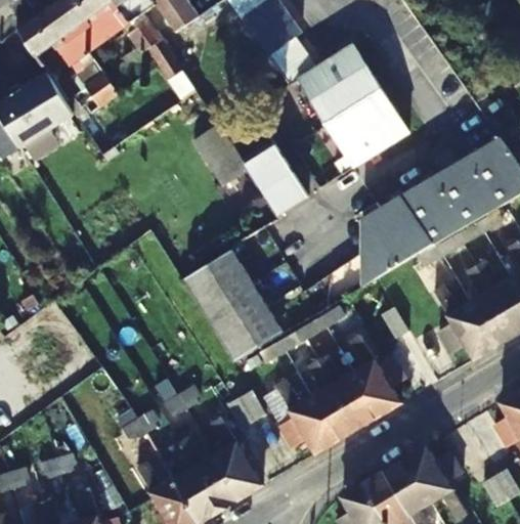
[(104,34),(122,61),(146,46),(152,42),(138,24),(133,28),(114,0),(57,0),(23,28),(36,53),(50,43),(65,63),(104,34)]
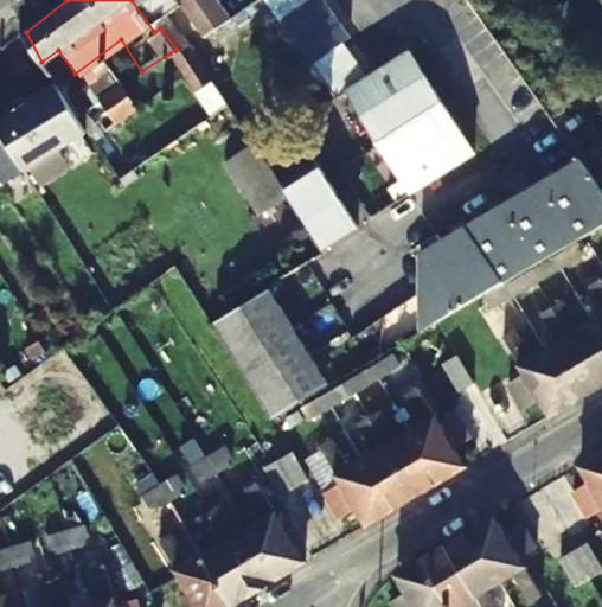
[(170,53),(207,116),(224,106),(167,18),(180,8),(173,0),(132,0),(154,32),(160,27),(175,49),(170,53)]
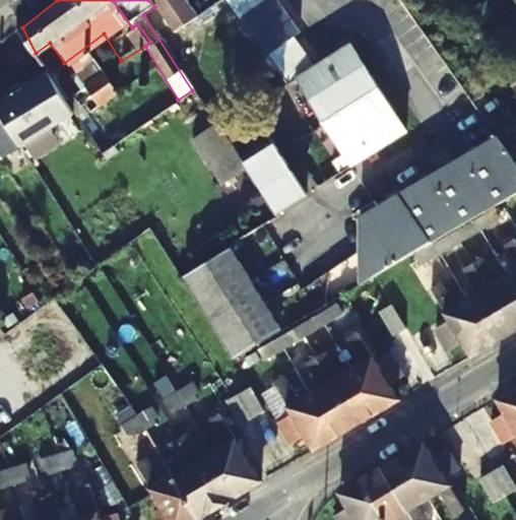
[(148,0),(154,7),(171,31),(196,16),(185,0),(148,0)]
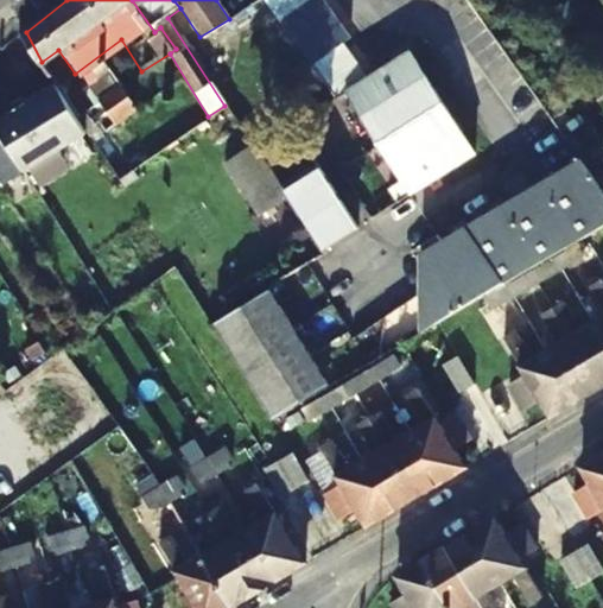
[(262,0),(280,25),(317,0),(262,0)]
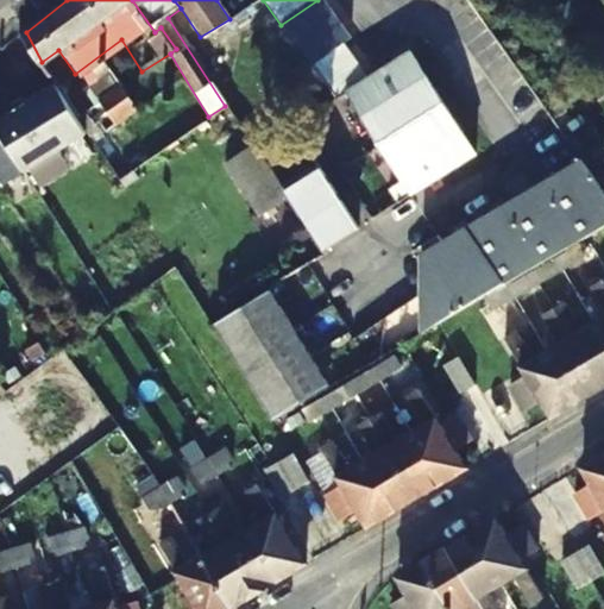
[(319,0),(318,0),(281,25),(347,123),(358,118),(404,199),(470,159),(407,54),(370,75),(363,80),(338,45),(346,39),(319,0)]
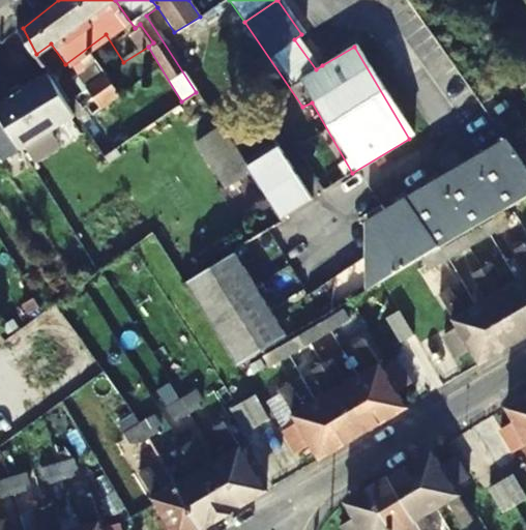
[(61,99),(48,76),(0,102),(0,125),(17,151),(71,117),(61,99)]
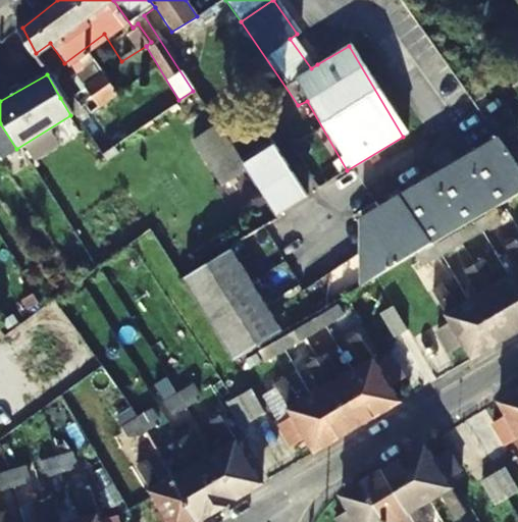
[(101,75),(81,88),(94,107),(114,94),(101,75)]
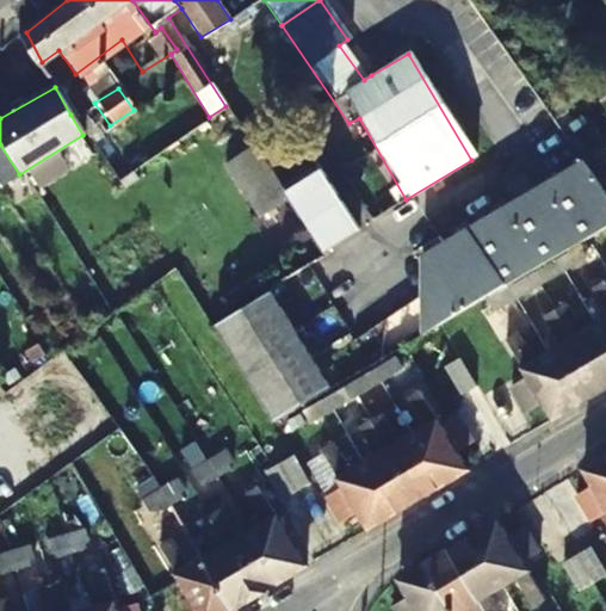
[(221,156),(253,216),(288,197),(254,139),(221,156)]
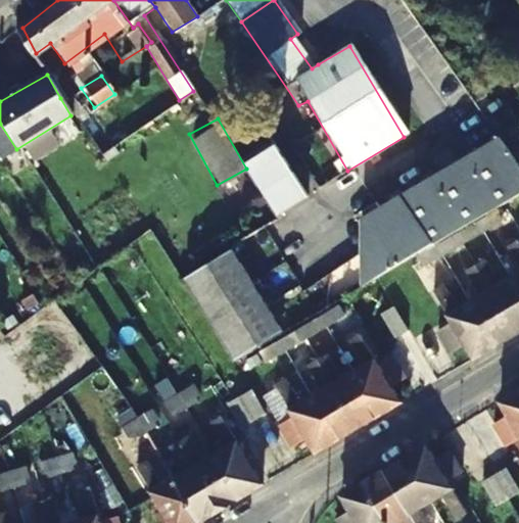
[(271,132),(238,151),(271,205),(303,186),(271,132)]
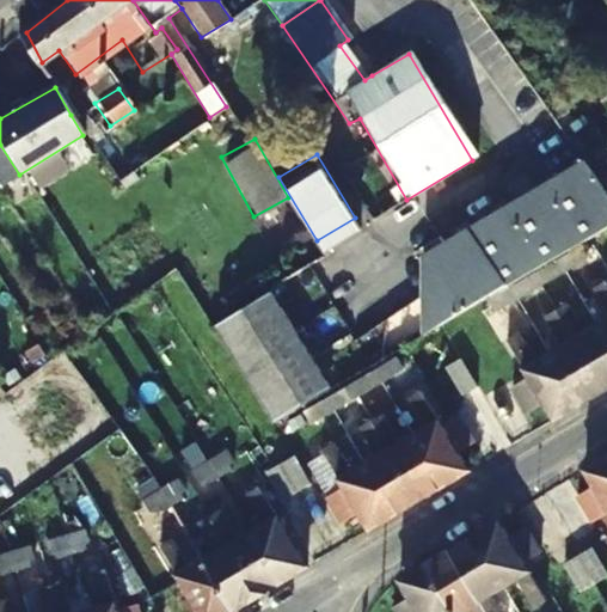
[(558,256),(606,226),(606,218),(576,167),(461,232),(420,257),(418,338),(440,325),(497,292),(504,287),(532,271),(558,256)]
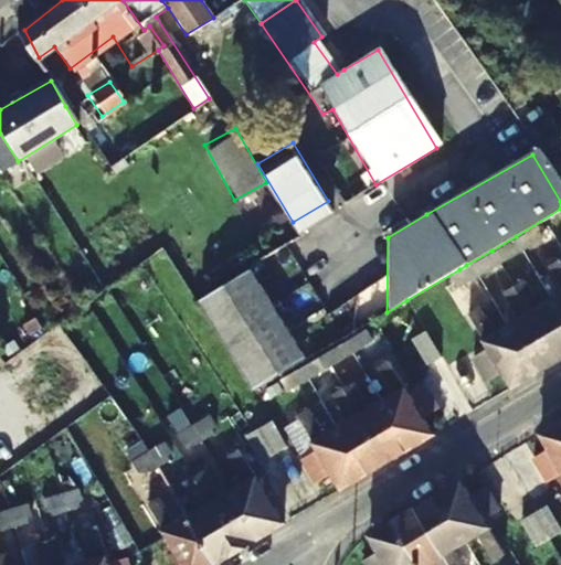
[(544,237),(539,227),(518,240),(524,249),(544,237)]
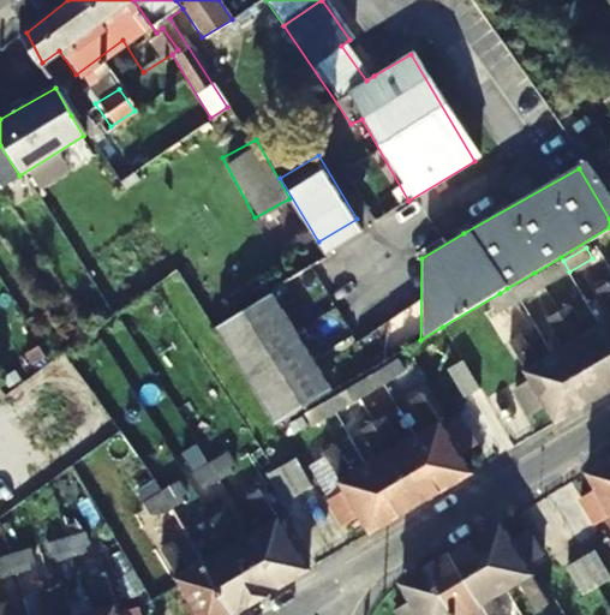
[(569,272),(563,261),(536,275),(542,287),(569,272)]
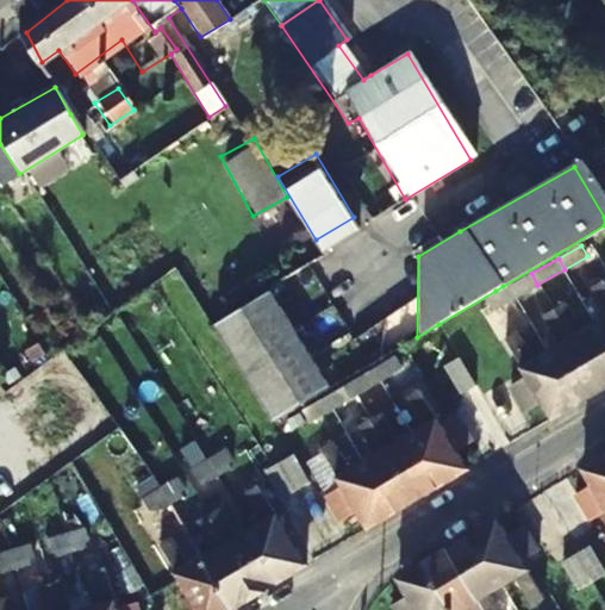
[(537,285),(531,273),(505,290),(512,302),(537,285)]
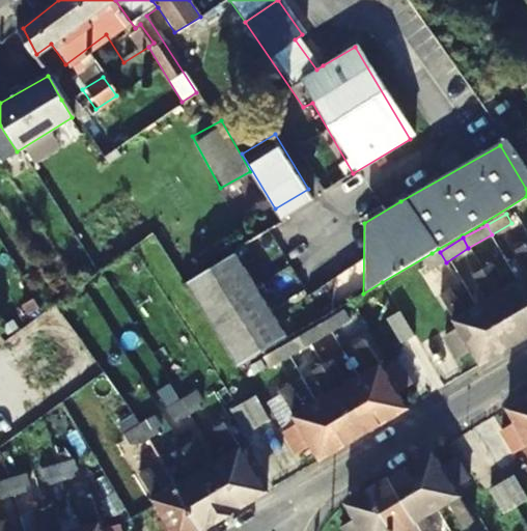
[(515,248),(526,269),(526,275),(518,281),(526,297),(526,246),(525,243),(515,248)]
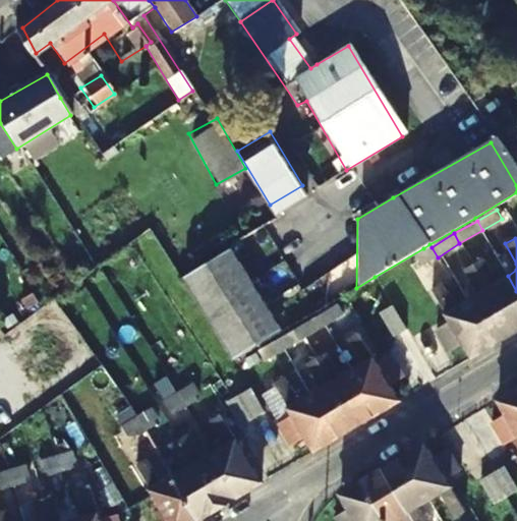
[(432,247),(412,258),(418,268),(438,257),(432,247)]
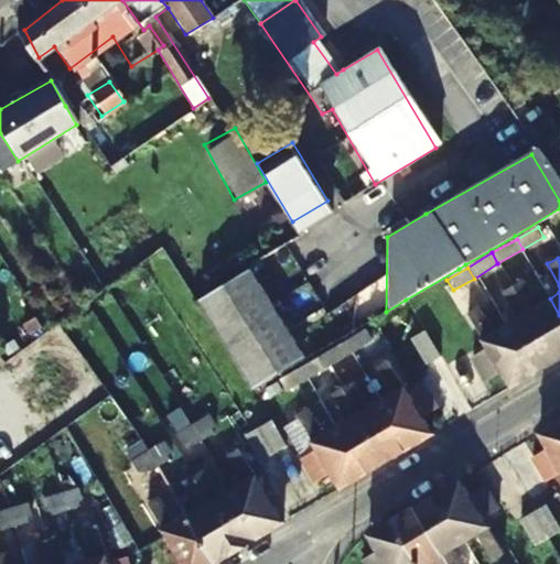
[(299,364),(243,270),(192,301),(247,393),(295,366),(299,364)]
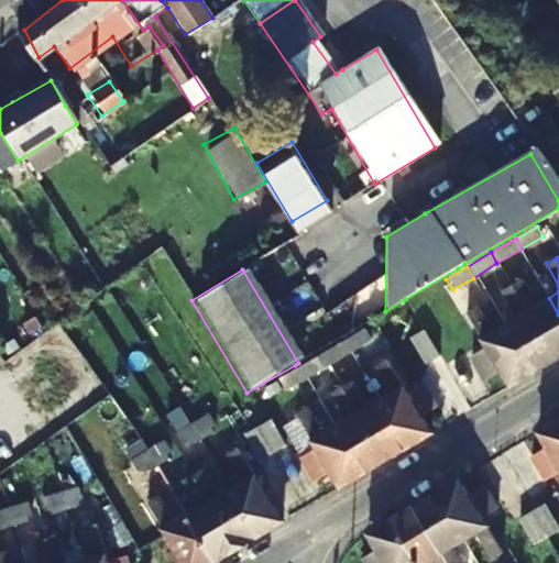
[(519,278),(510,285),(551,359),(558,353),(558,315),(549,298),(535,307),(519,278)]
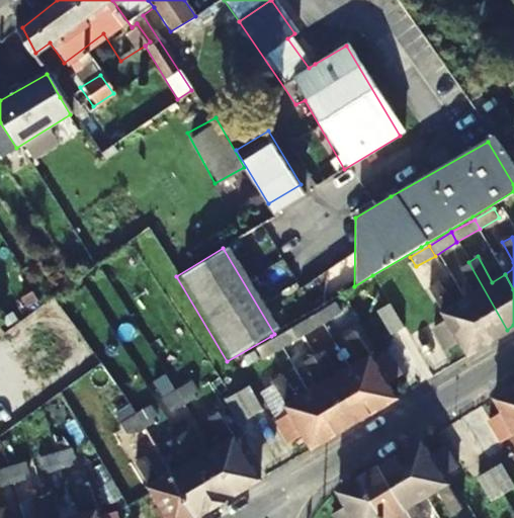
[(473,292),(460,300),(485,343),(507,330),(468,262),(458,268),(473,292)]
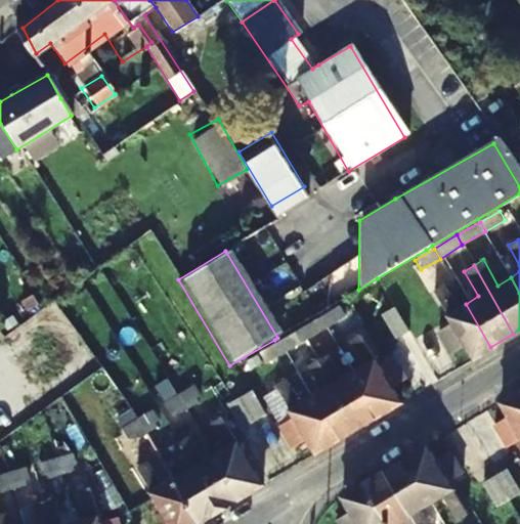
[(470,359),(490,347),(466,304),(456,310),(441,285),(430,292),(448,323),(434,332),(447,354),(462,346),(470,359)]
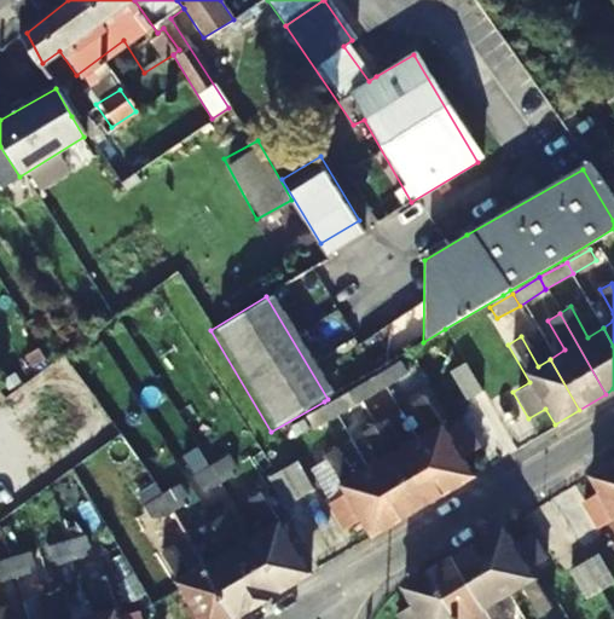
[(411,372),(405,362),(381,376),(387,387),(411,372)]
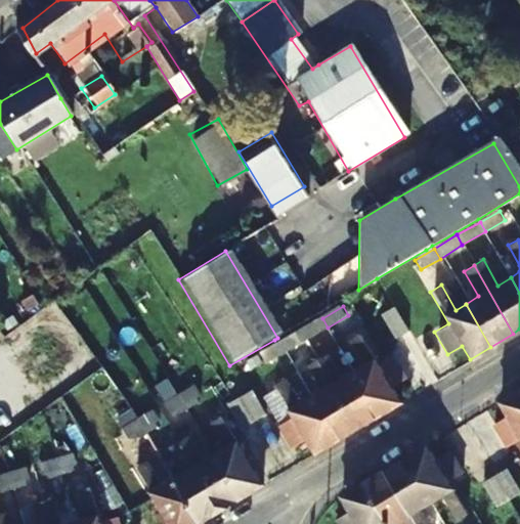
[(408,332),(394,308),(382,314),(395,339),(408,332)]
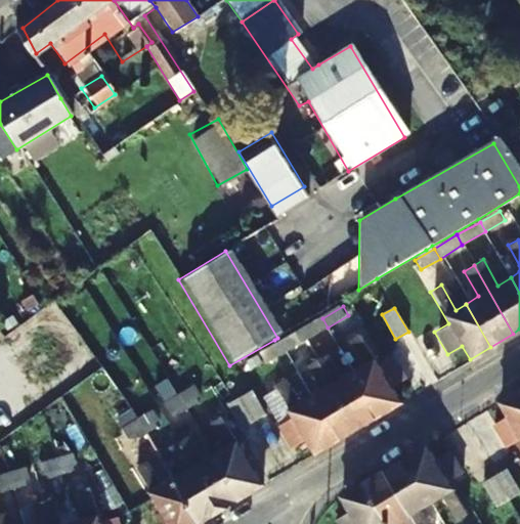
[(328,328),(322,318),(300,331),(305,341),(328,328)]
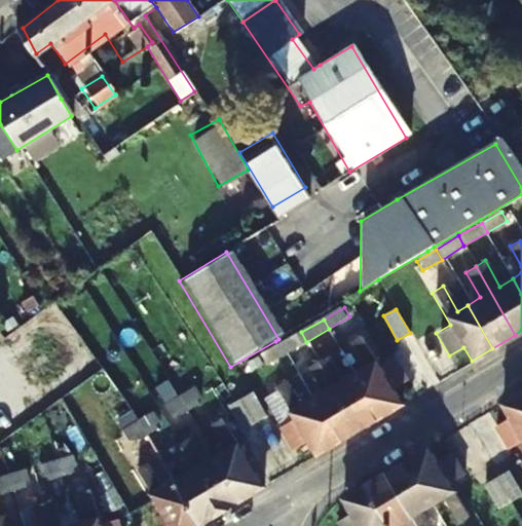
[(59,339),(67,350),(78,341),(71,331),(59,339)]
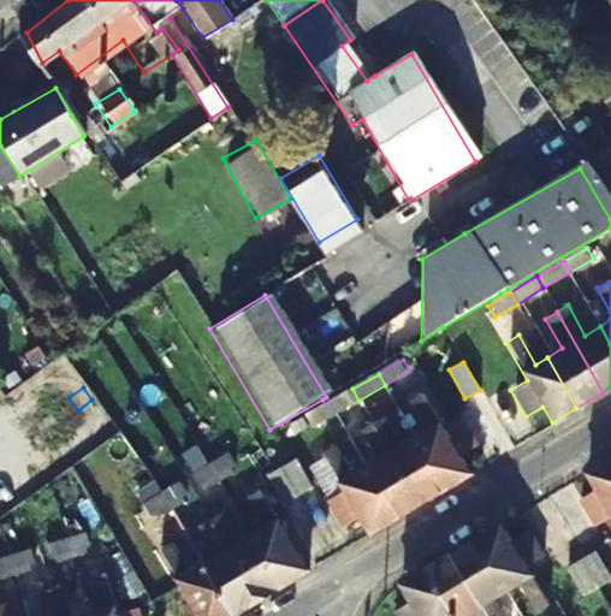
[(359,401),(353,389),(326,404),(333,416),(359,401)]
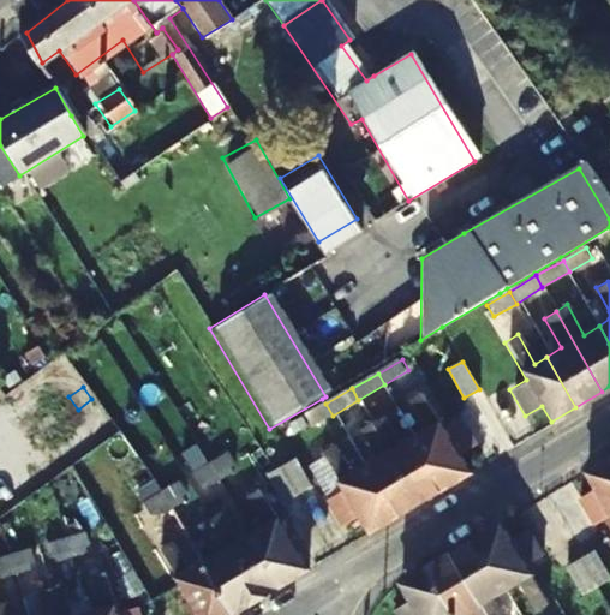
[(412,399),(429,429),(414,437),(442,487),(468,472),(459,455),(477,446),(461,419),(444,429),(424,392),(412,399)]
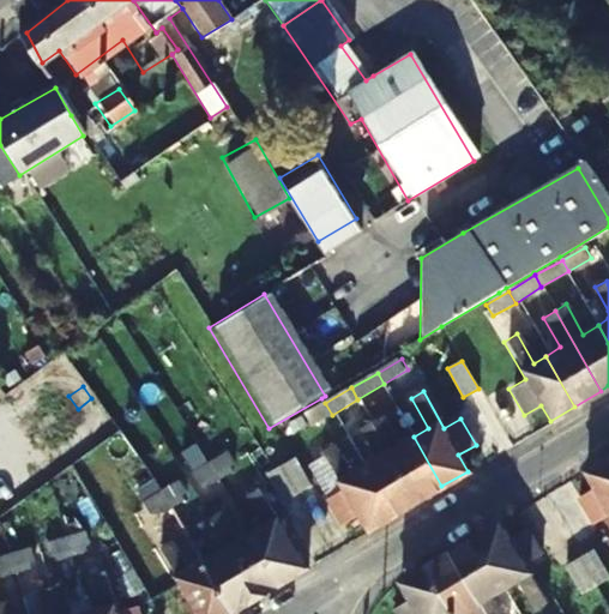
[(325,403),(302,416),(308,428),(332,415),(325,403)]
